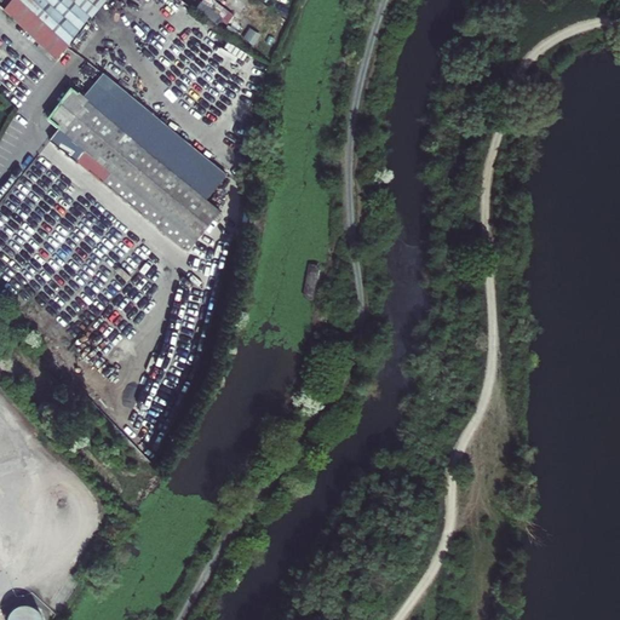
[(24,0),(11,15),(64,64),(102,24),(75,0),(24,0)]
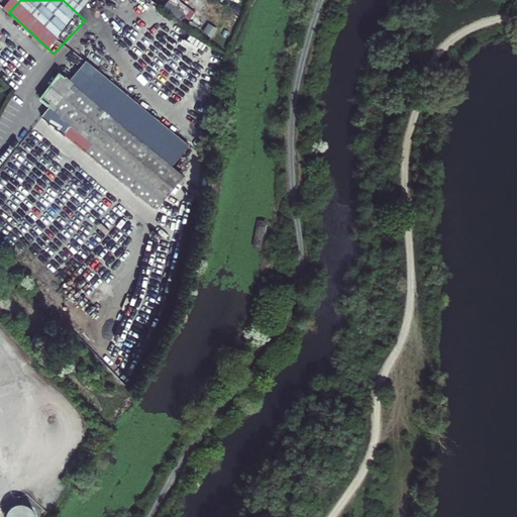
[(181,19),(190,8),(180,0),(168,0),(164,6),(181,19)]
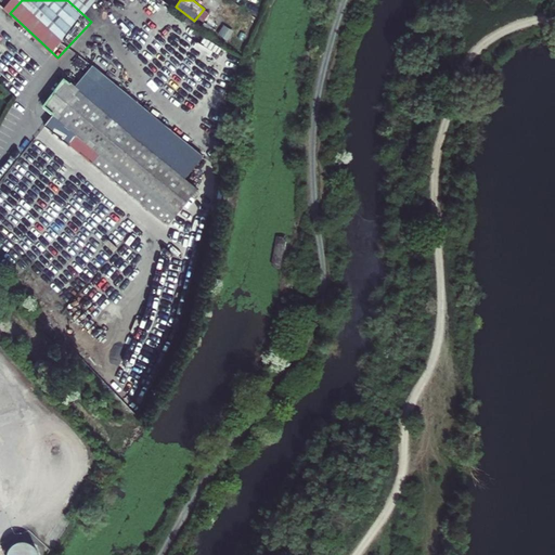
[(69,84),(65,79),(43,106),(53,115),(69,129),(98,154),(176,217),(197,190),(185,179),(198,163),(110,89),(97,105),(69,84)]
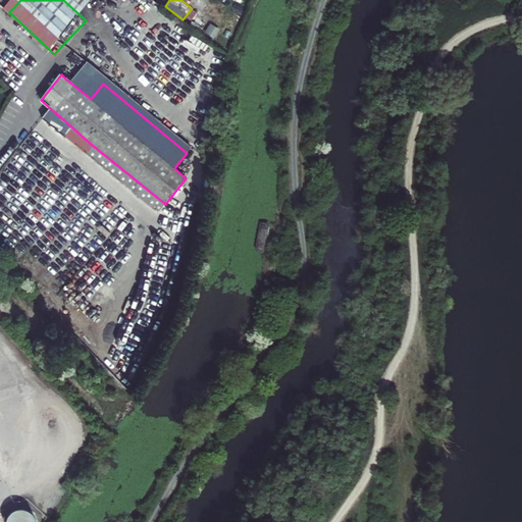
[(58,131),(65,121),(50,108),(43,118),(58,131)]
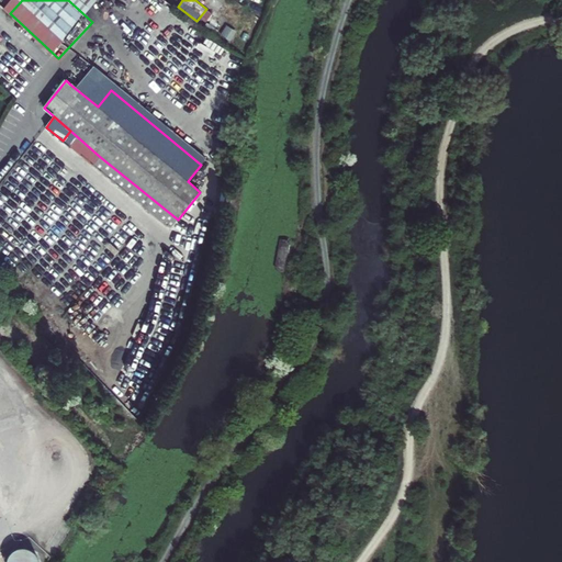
[(42,561),(27,543),(7,561),(42,561)]
